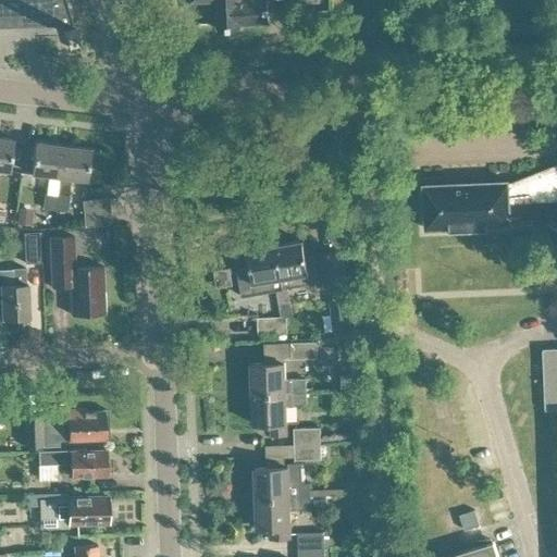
[(0,0),(0,15),(22,14),(22,24),(58,23),(61,25),(63,28),(61,29),(63,33),(74,29),(64,0),(0,0)]
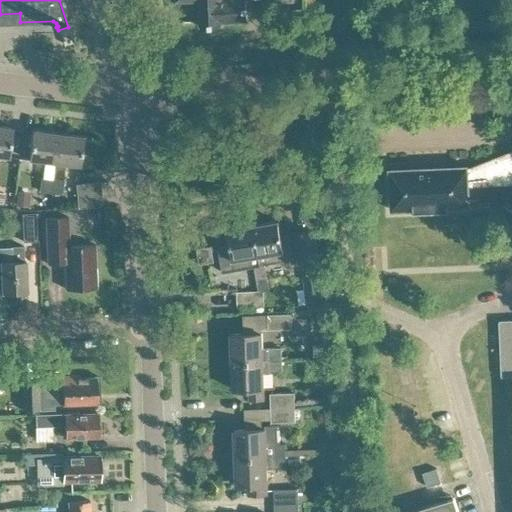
[(170,0),(170,1),(193,0),(198,0),(200,26),(221,25),(220,22),(247,20),(245,0),(170,0)]
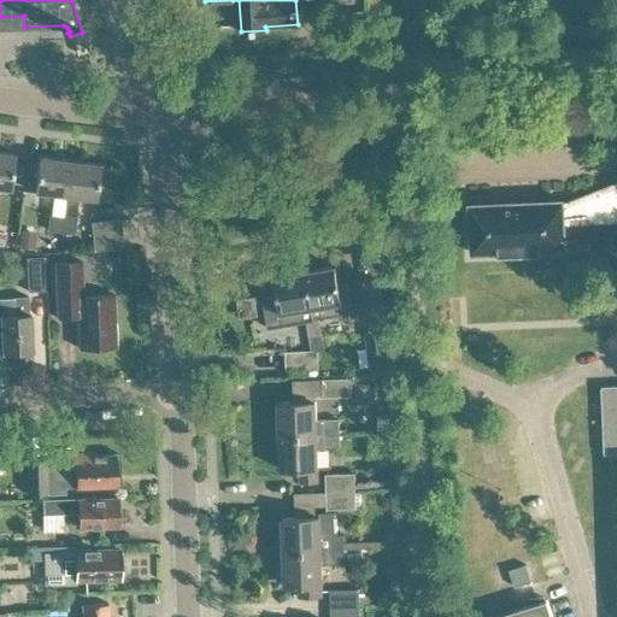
[(0,188),(9,189),(13,153),(0,151),(0,188)]
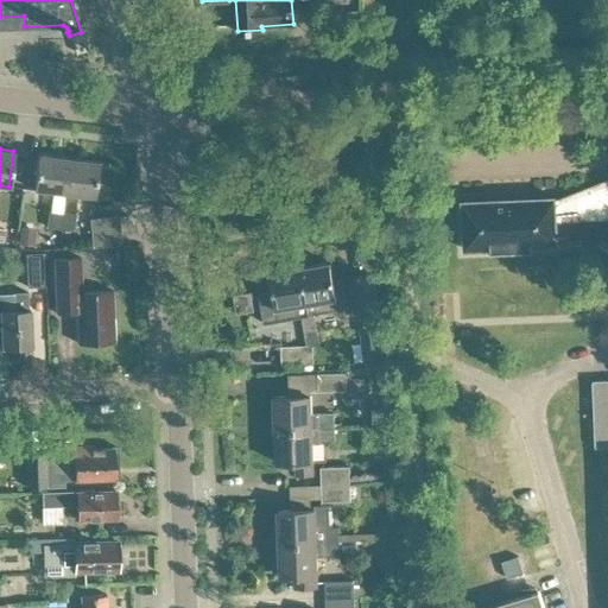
[(63,192),(68,157),(37,153),(32,189),(51,191),(63,192)]
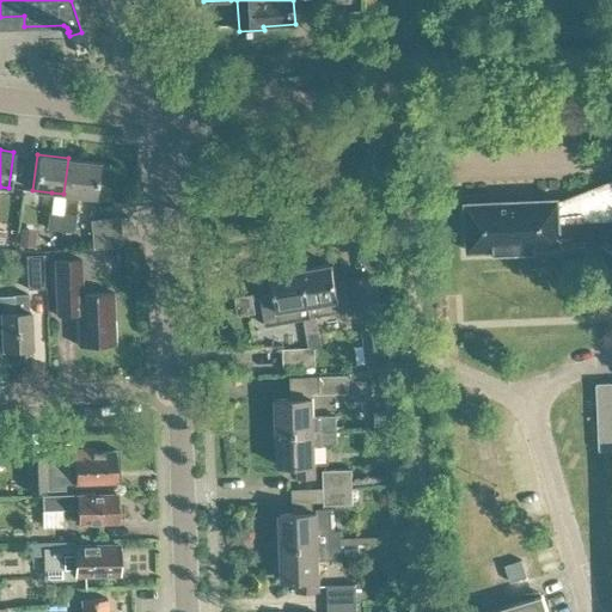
[(61,212),(59,231),(72,232),(75,214),(74,214),(77,196),(95,199),(98,161),(68,158),(63,194),(61,212)]
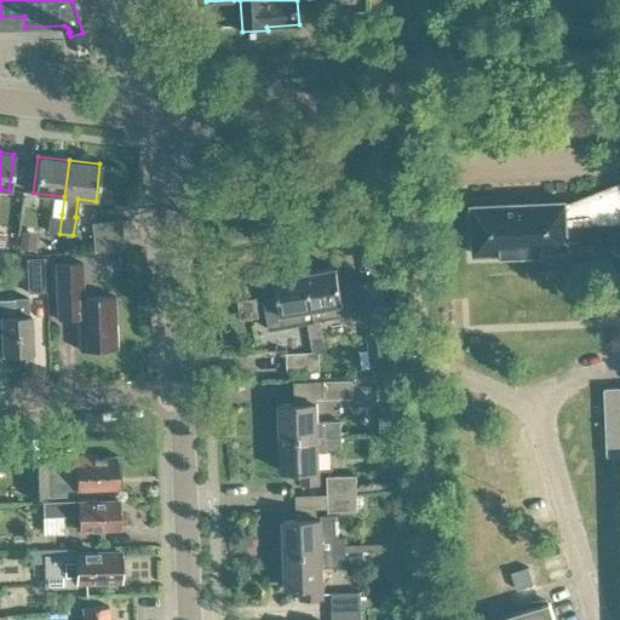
[(619,182),(566,204),(566,200),(544,201),(544,202),(493,205),(493,204),(471,205),(474,253),(500,252),(500,254),(540,253),(540,251),(568,250),(568,248),(612,247),(619,252),(619,182)]
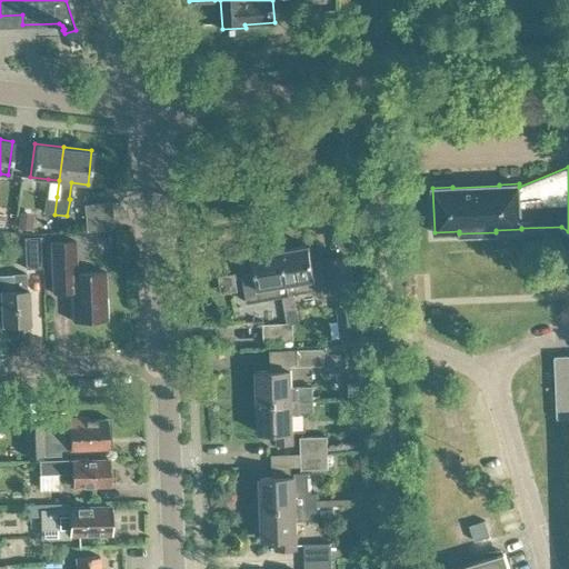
[(45,196),(42,212),(55,215),(57,197),(47,196),(45,196)]
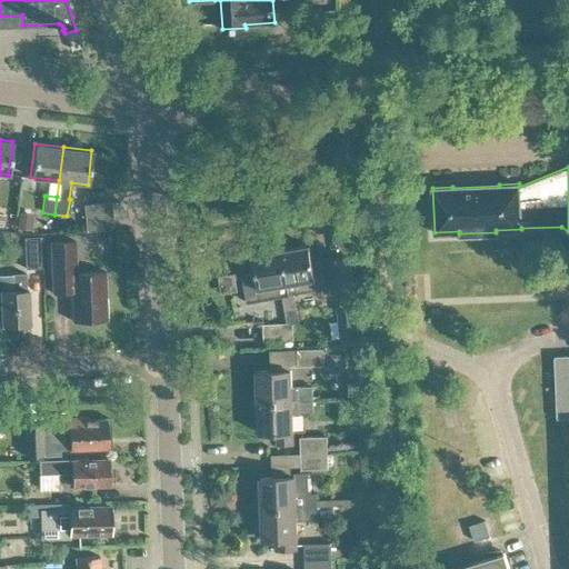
[(85,218),(112,216),(111,202),(83,205),(85,218)]
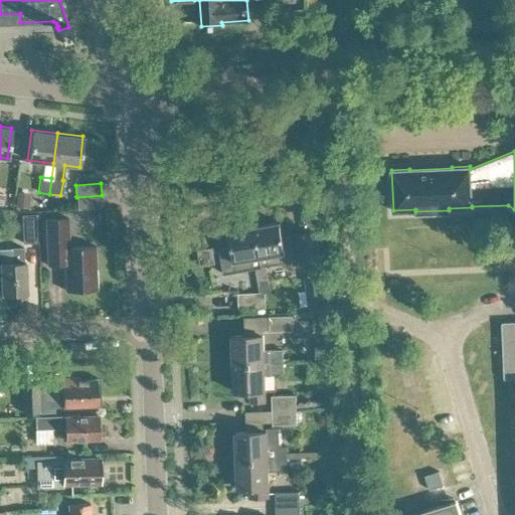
[(16,191),(14,206),(28,208),(29,193),(16,191)]
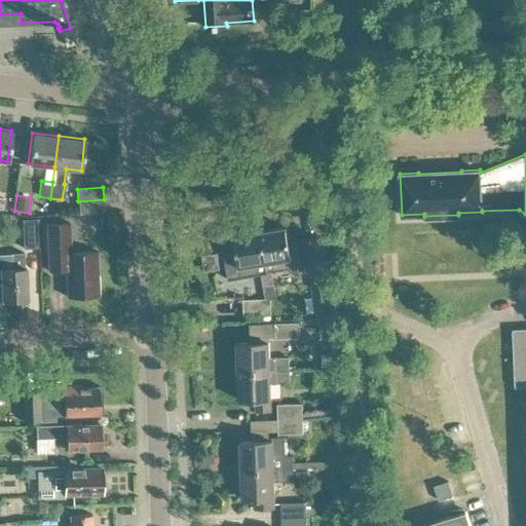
[(104,199),(78,201),(79,214),(105,212),(104,199)]
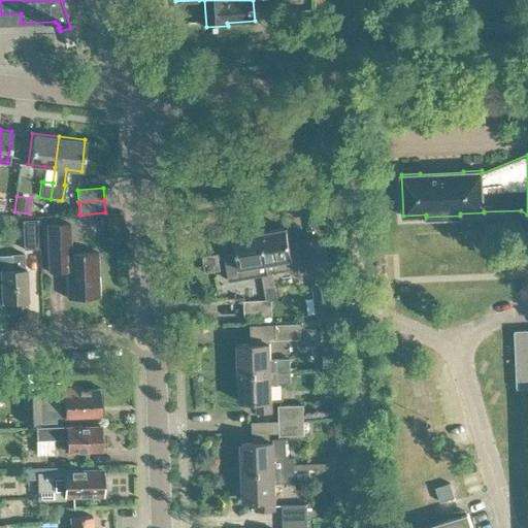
[(119,216),(102,216),(102,228),(119,228),(119,216)]
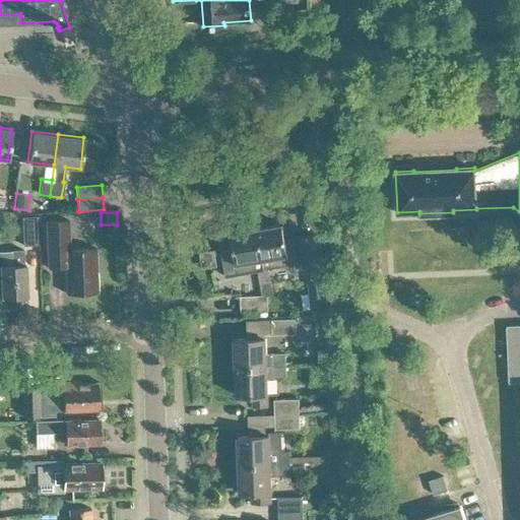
[(22,245),(37,244),(36,215),(21,216),(22,245)]
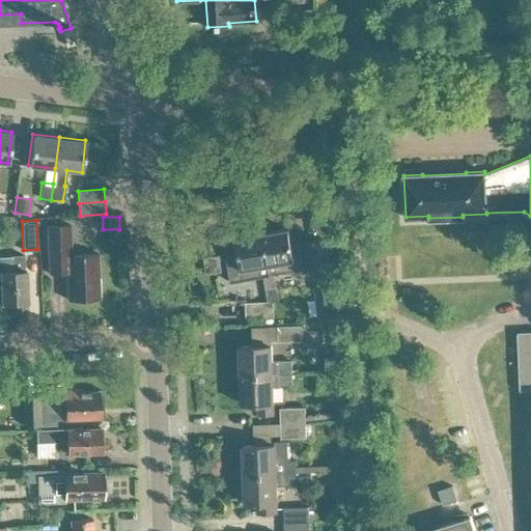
[(70,224),(46,225),(48,273),(65,273),(66,299),(100,298),(98,253),(71,254),(70,224)]
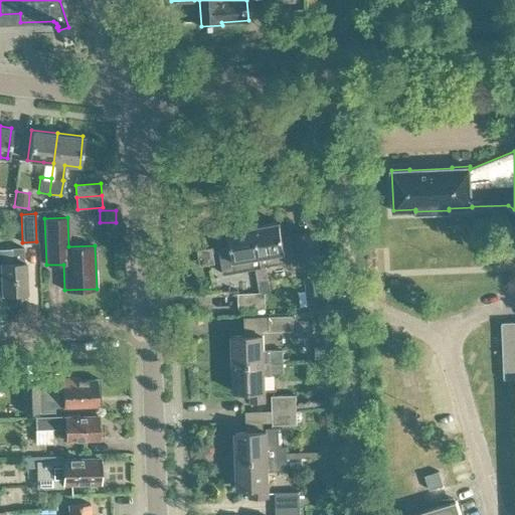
[(258,280),(268,278),(266,266),(295,261),(290,236),(282,237),(280,222),(253,226),(261,266),(255,267),(258,280)]
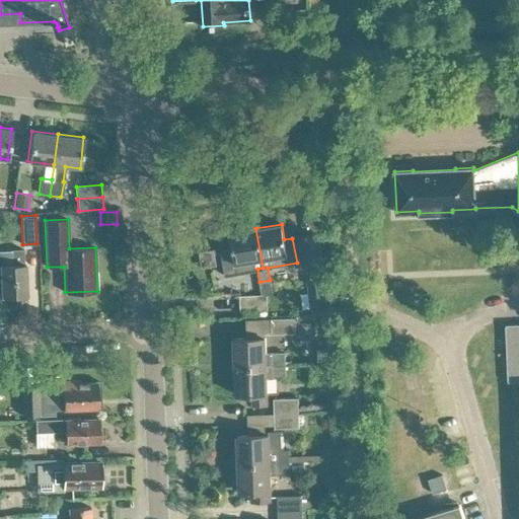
[(225,275),(257,269),(263,268),(255,228),(229,233),(232,248),(221,250),(225,275)]
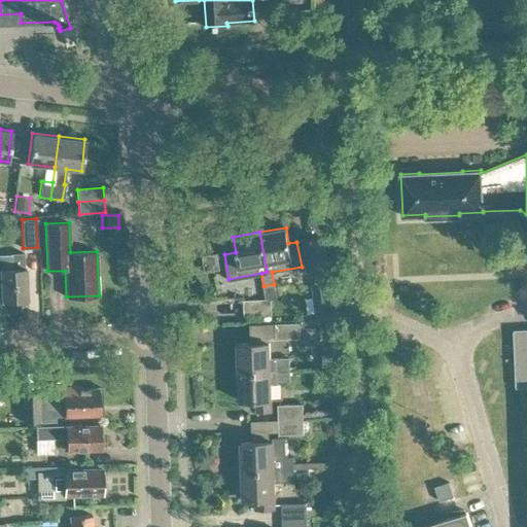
[(308,275),(328,272),(322,237),(302,240),(308,275)]
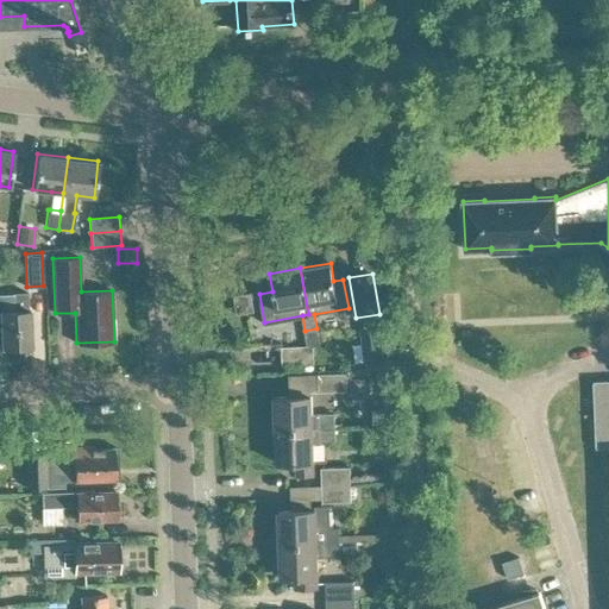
[(27,309),(27,306),(26,292),(0,293),(0,327),(0,328),(1,346),(30,345),(29,309),(27,309)]
